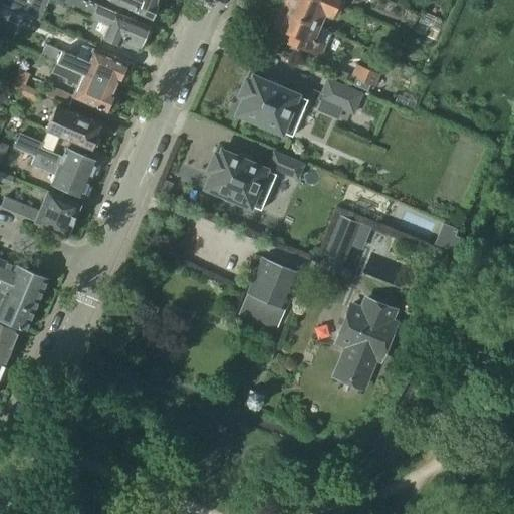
[(0,0),(0,4),(39,21),(47,0),(49,0),(105,23),(101,37),(118,45),(121,39),(138,46),(146,27),(97,7),(99,4),(92,1),(89,0),(0,0)]
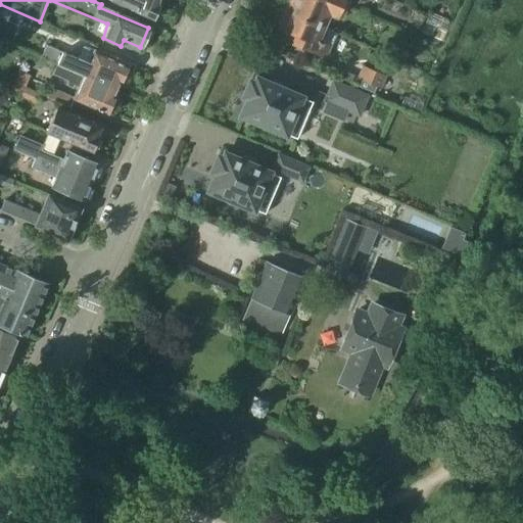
[(110,0),(132,8),(153,18),(159,5),(156,5),(158,0),(110,0)]
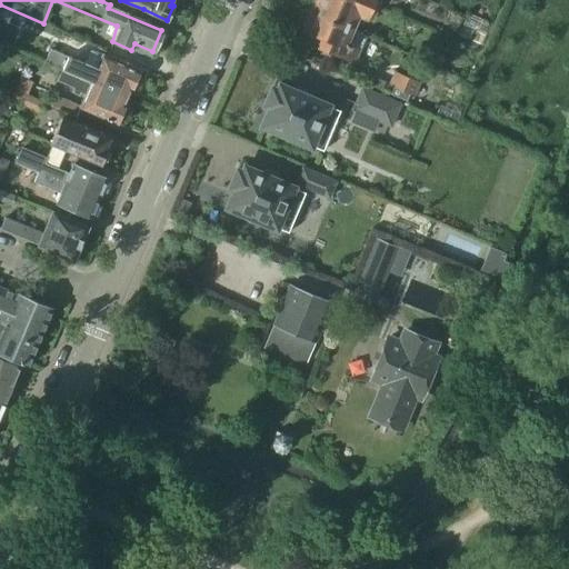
[(378,10),(355,0),(317,0),(312,12),(355,30),(360,16),(373,21),(378,10)]
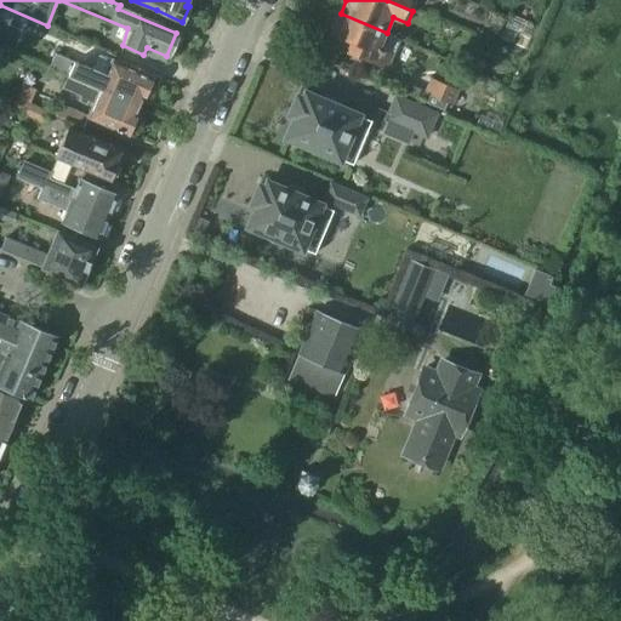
[(387,0),(412,11),(417,0),(387,0)]
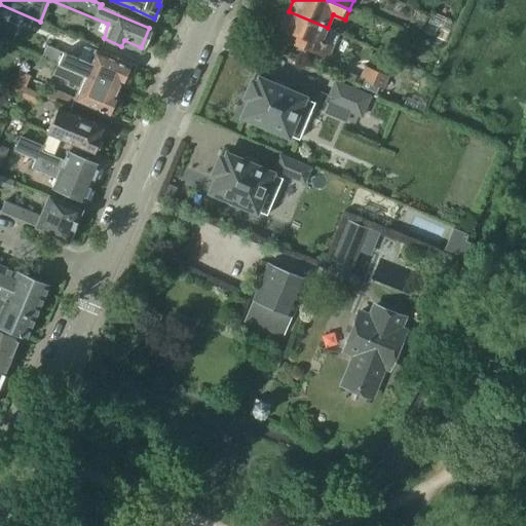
[(283,27),(286,28),(282,36),(330,57),(335,45),(323,40),(328,28),(289,11),(283,27)]
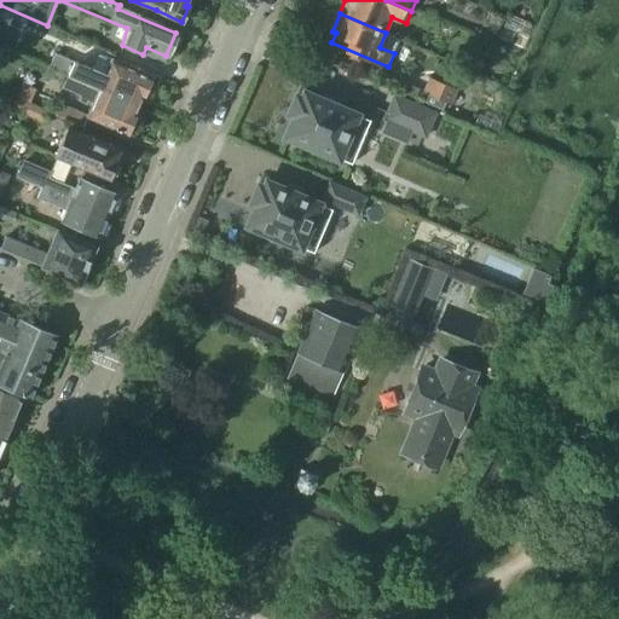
[(55,55),(48,67),(68,75),(140,106),(145,96),(151,94),(154,86),(152,80),(111,62),(106,75),(92,68),(91,71),(55,55)]
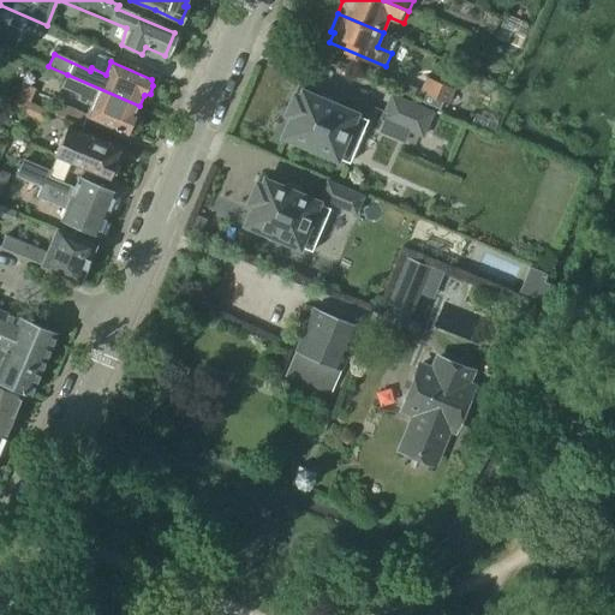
[(67,75),(61,88),(79,95),(79,97),(93,103),(88,115),(127,133),(129,132),(135,129),(137,121),(135,117),(139,106),(67,75)]
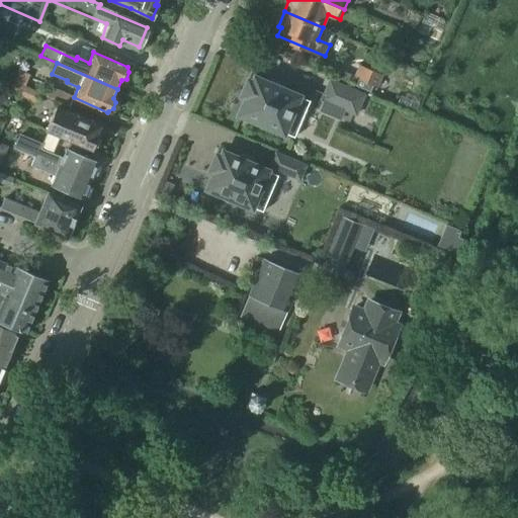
[(353,78),(357,80),(354,86),(369,92),(372,86),(377,88),(382,76),(358,66),(353,78)]
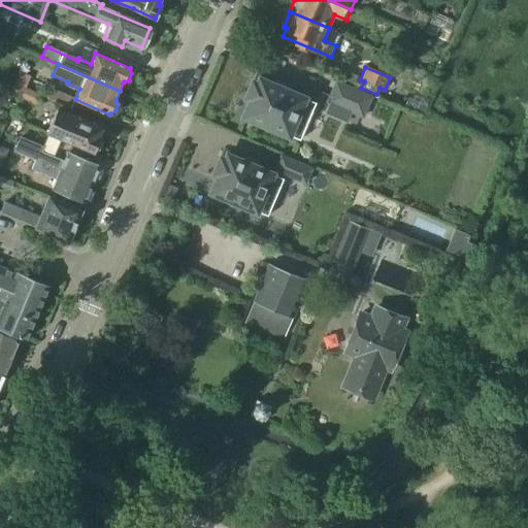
[(32,77),(20,72),(14,85),(26,90),(26,89),(32,77)]
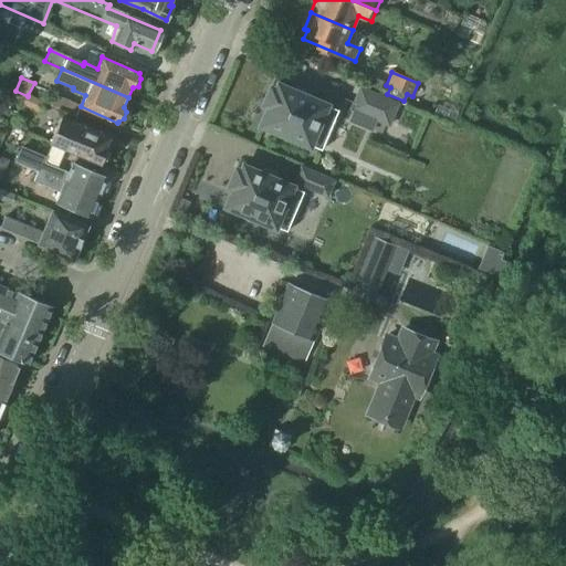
[(279,84),(276,90),(271,87),(264,105),(269,107),(261,125),(322,152),(339,111),(279,84)]
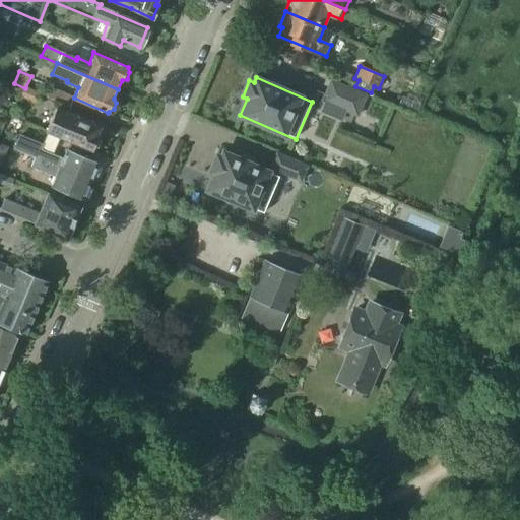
[(332,81),(326,95),(323,94),(320,102),(323,103),(319,112),(341,121),(345,111),(358,116),(367,95),(332,81)]
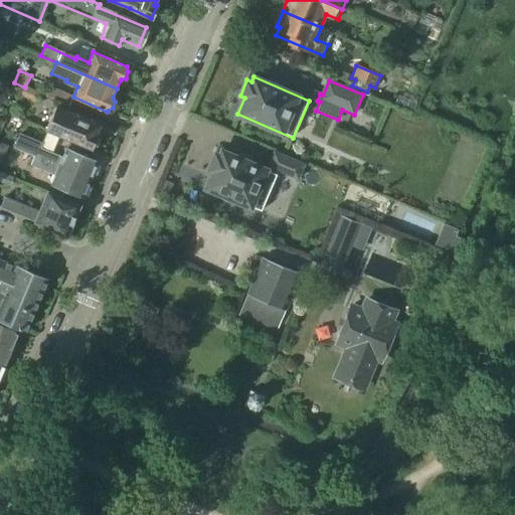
[(25,88),(14,82),(10,92),(38,104),(42,95),(25,87),(25,88)]
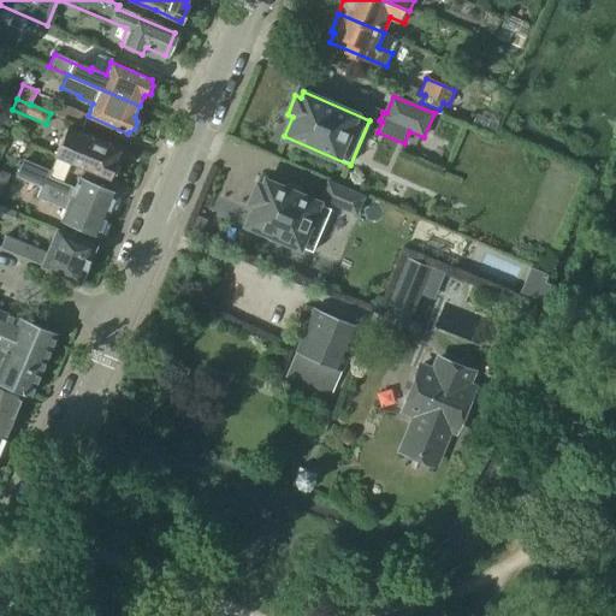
[(66,128),(54,155),(110,178),(111,176),(116,175),(118,167),(116,164),(117,160),(114,159),(119,149),(66,128)]
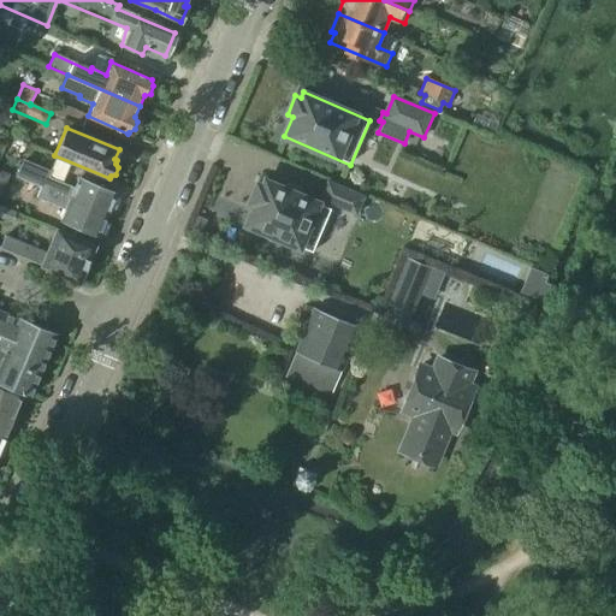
[(24,161),(17,177),(41,188),(46,177),(48,171),(24,161)]
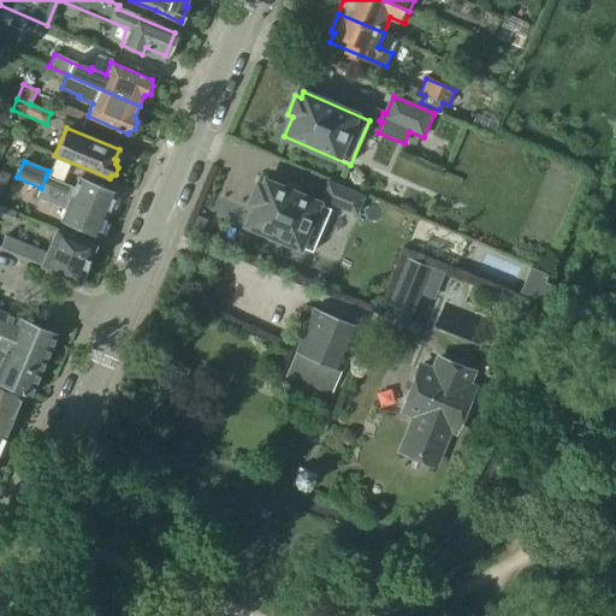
[(0,170),(0,201),(12,176),(0,170)]
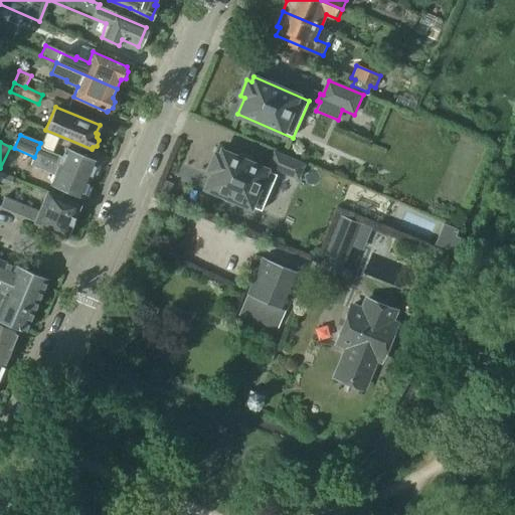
[(60,157),(38,148),(34,157),(90,181),(97,163),(64,149),(60,157)]
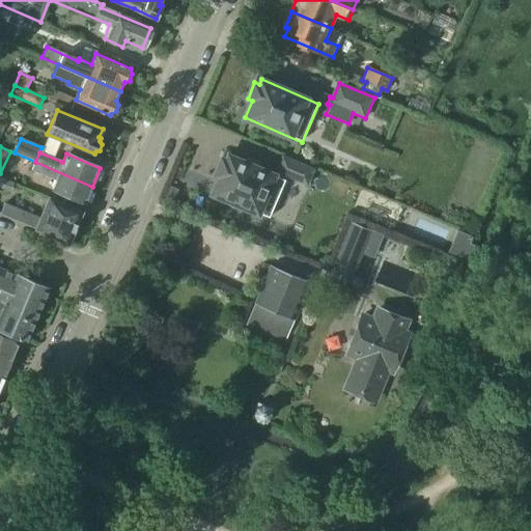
[(277,176),(228,156),(226,161),(222,159),(215,175),(220,177),(213,194),(270,219),(285,180),(284,179),(286,175),(307,185),(313,171),(283,158),(277,172),(279,173),(277,176)]
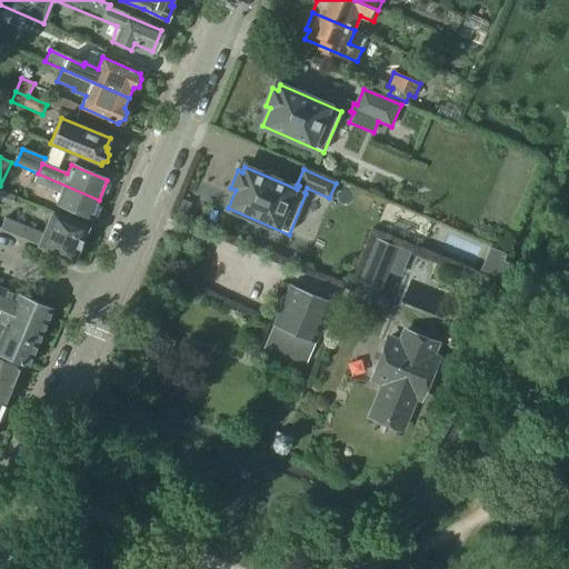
[(35,182),(59,193),(55,202),(91,218),(99,200),(38,173),(35,182)]
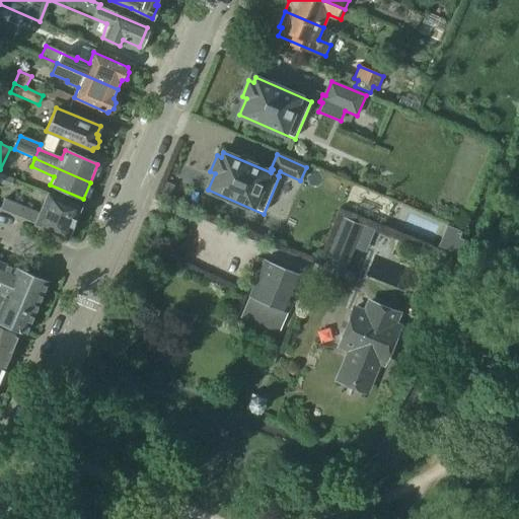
[(0,182),(11,188),(14,178),(0,172),(0,182)]
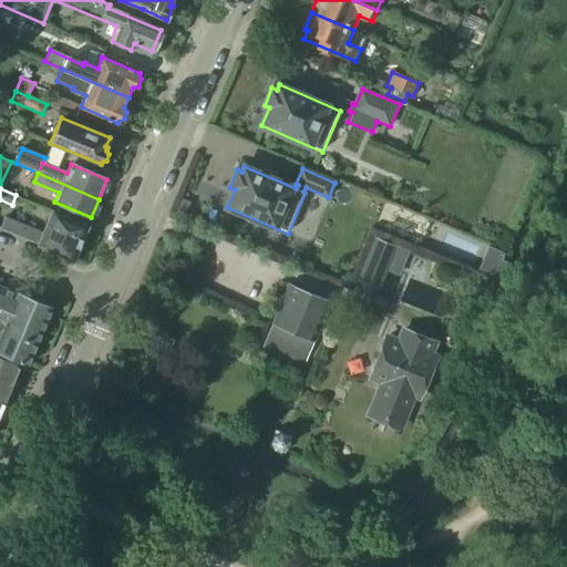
[(86,227),(51,212),(44,228),(80,243),(86,227)]
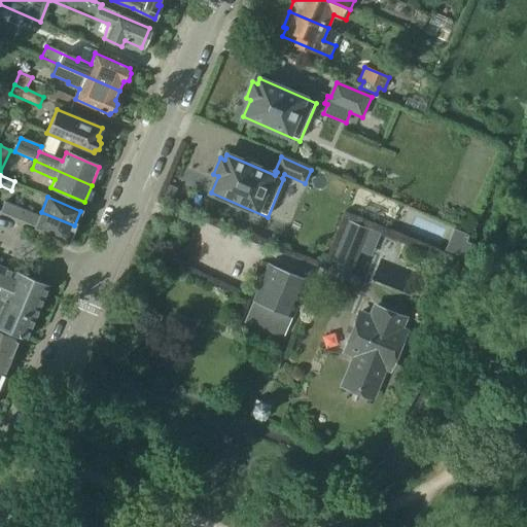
[(39,217),(3,203),(0,210),(0,212),(68,241),(74,225),(41,212),(39,217)]
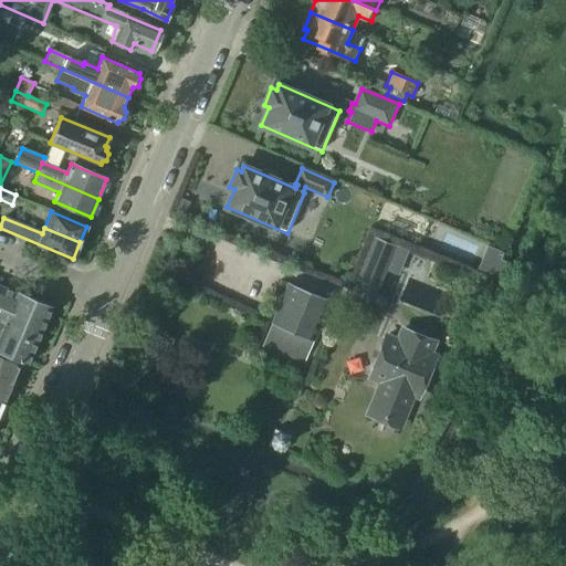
[(354,279),(378,289),(386,270),(397,275),(407,250),(371,236),(354,279)]
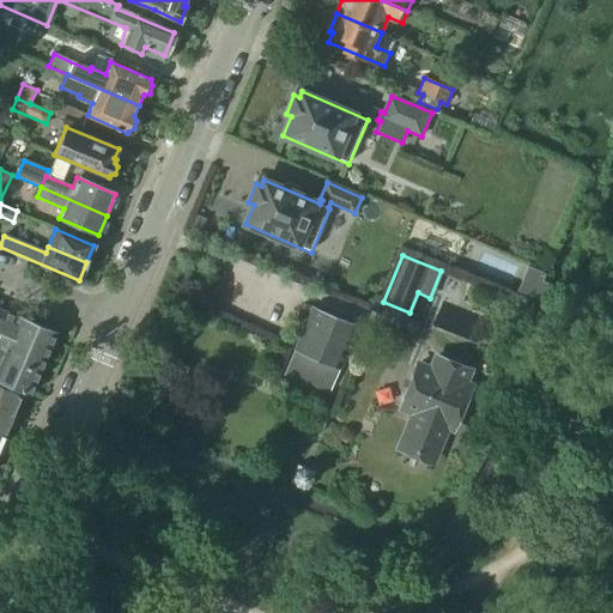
[(286,376),(329,394),(356,328),(314,310),(286,376)]
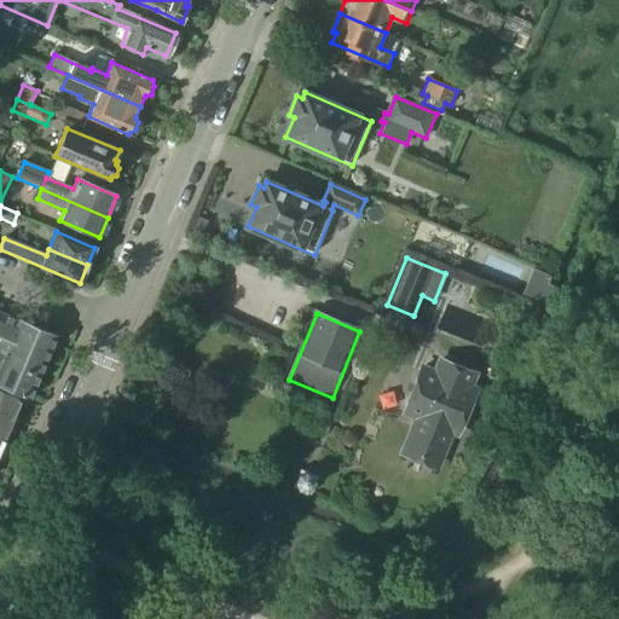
[(3,345),(7,347),(3,360),(39,376),(57,336),(9,316),(0,333),(0,339),(4,341),(3,345)]
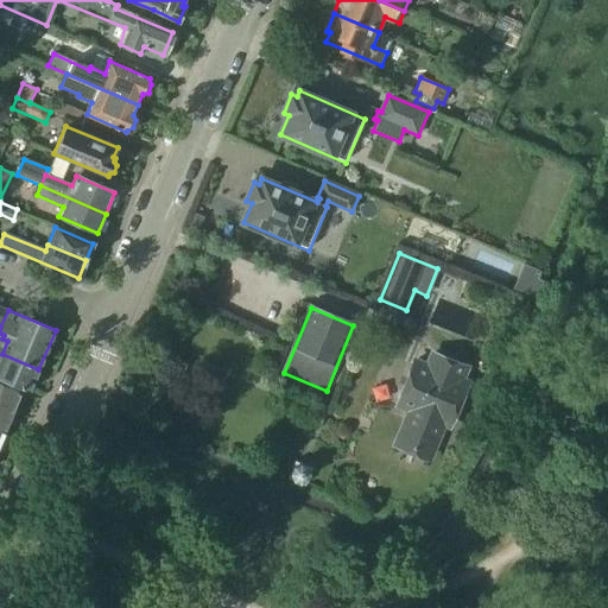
[(0,379),(30,391),(38,369),(2,354),(0,353),(0,379)]
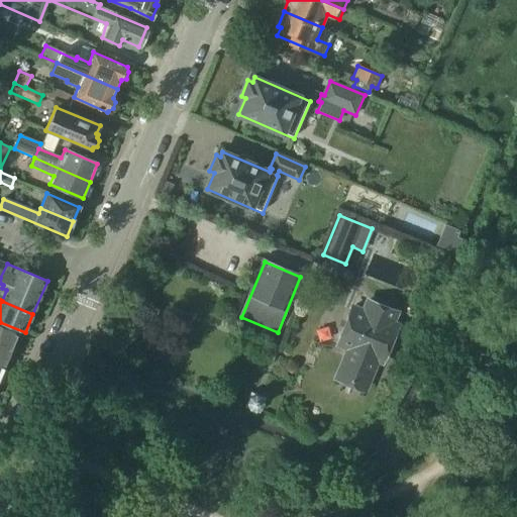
[(336,344),(348,349),(336,381),(363,392),(376,360),(382,364),(397,326),(392,324),(396,313),(369,301),(364,314),(351,309),(336,344)]
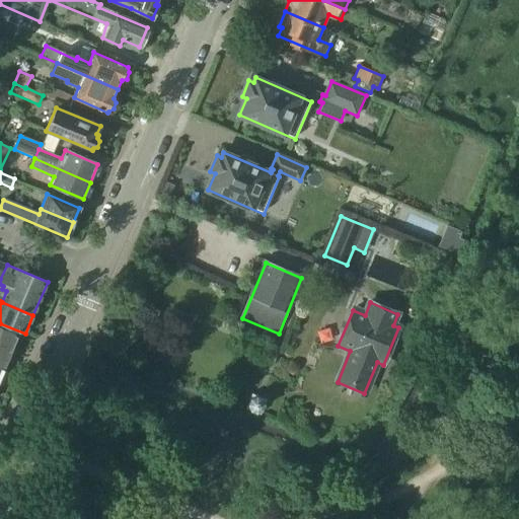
[(0,348),(11,353),(18,335),(0,327),(0,348)]
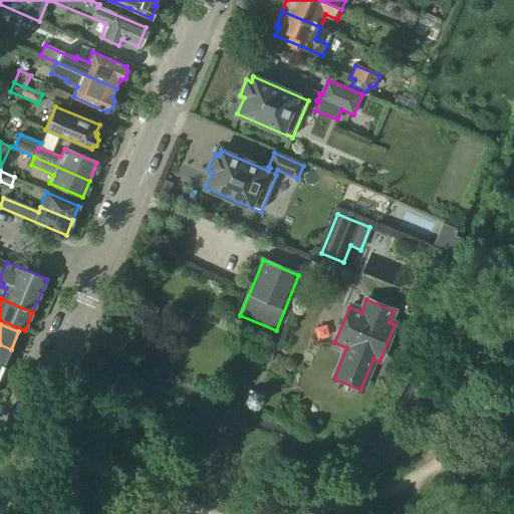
[(11,349),(0,344),(0,364),(4,366),(11,349)]
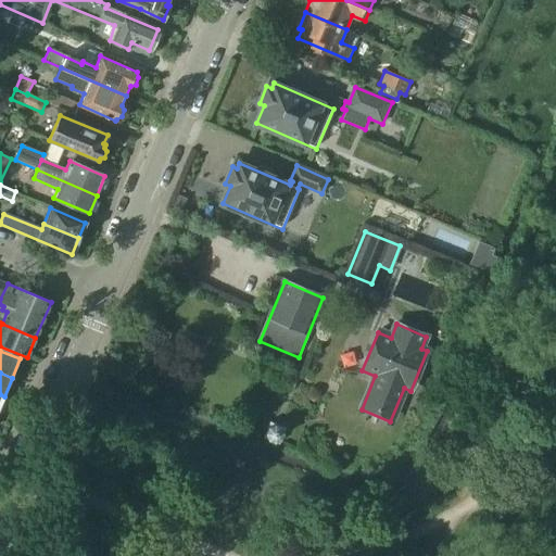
[(264,437),(280,443),(287,429),(270,421),(264,437)]
